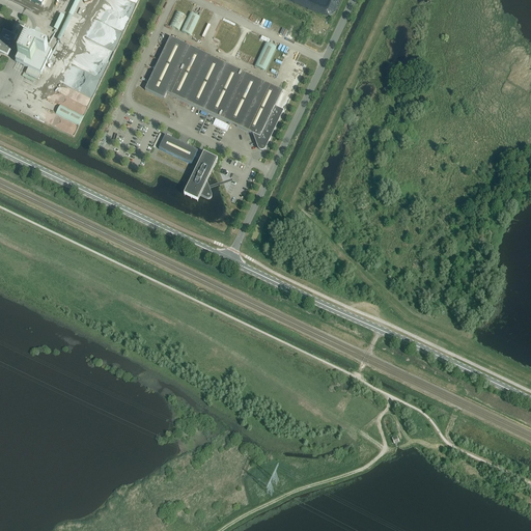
[(66,43),(82,0),(76,0),(73,9),(75,9),(72,18),(64,15),(59,30),(63,31),(60,39),(66,43)]
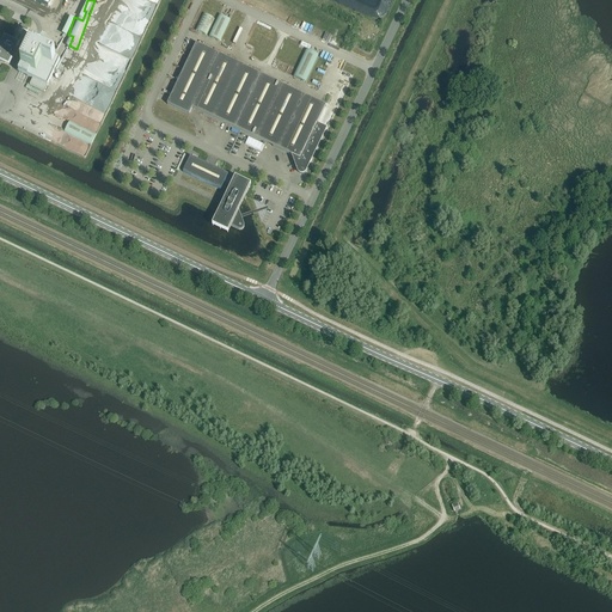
[(203,14),(195,30),(207,36),(215,19),(203,14)]
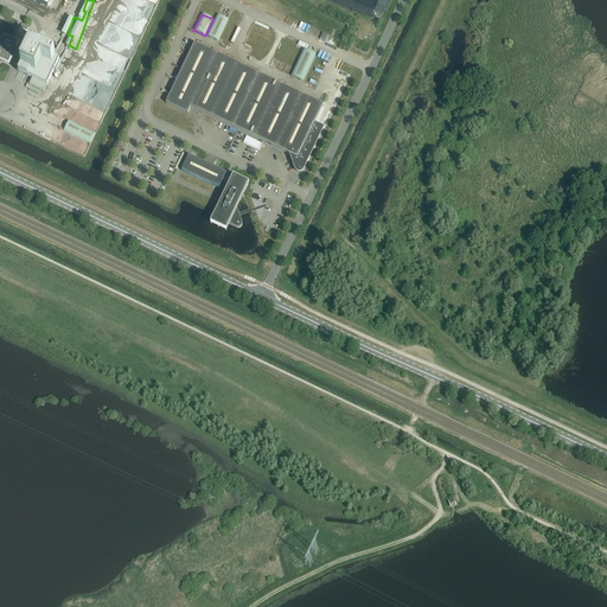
[(229,20),(218,16),(208,37),(218,42),(229,20)]
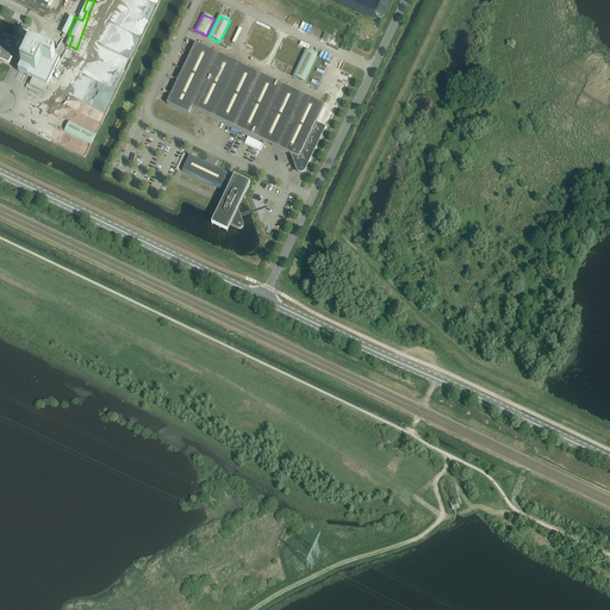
[(5,37),(2,43),(1,42),(0,43),(0,58),(8,63),(11,58),(13,58),(17,51),(14,51),(18,44),(5,37)]
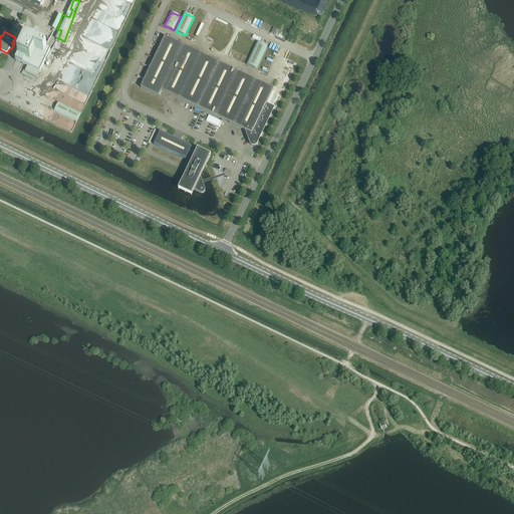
[(267,101),(273,88),(165,37),(141,88),(159,96),(162,91),(246,132),(250,145),(251,145),(251,146),(252,146),(252,147),(253,147),(254,147),(255,147),(255,146),(256,146),(256,145),(257,145),(259,138),(260,138),(261,135),(273,108),(274,108),(295,65),(289,62),(283,73),(282,73),(268,101),(267,101)]
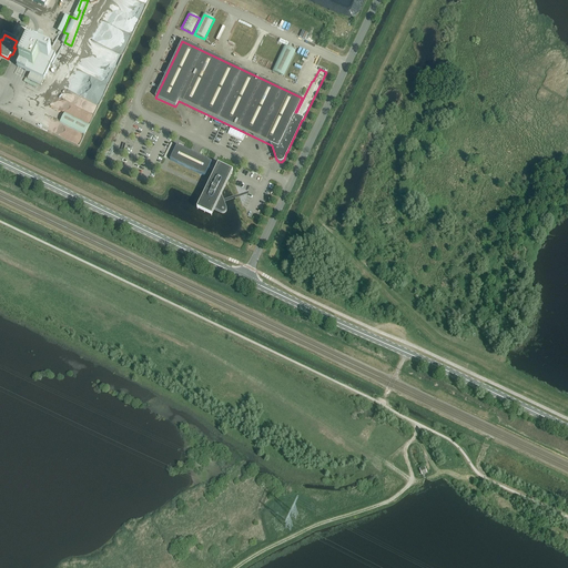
[(56,56),(43,50),(44,47),(40,44),(39,48),(29,43),(18,68),(30,73),(28,80),(41,87),(56,56)]
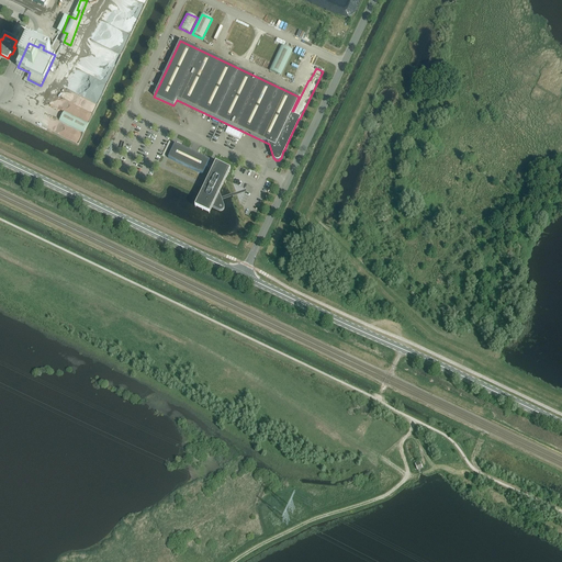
[(293,52),(283,46),(281,46),(270,71),(281,76),(293,52)]
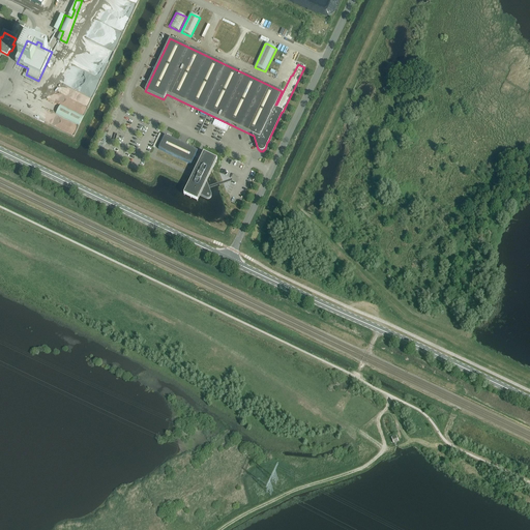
[(86,114),(92,96),(61,84),(55,101),(86,114)]
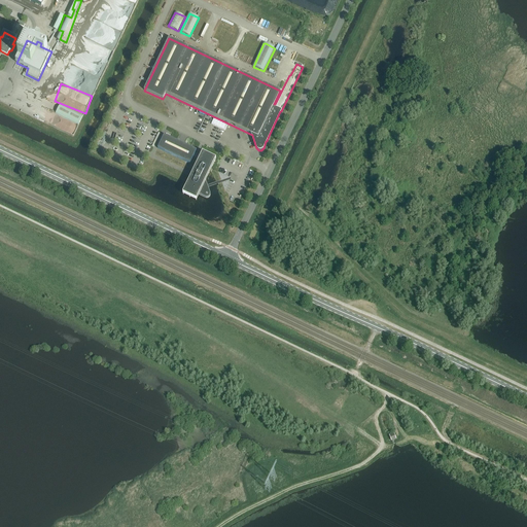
[(82,116),(62,106),(58,114),(78,125),(82,116)]
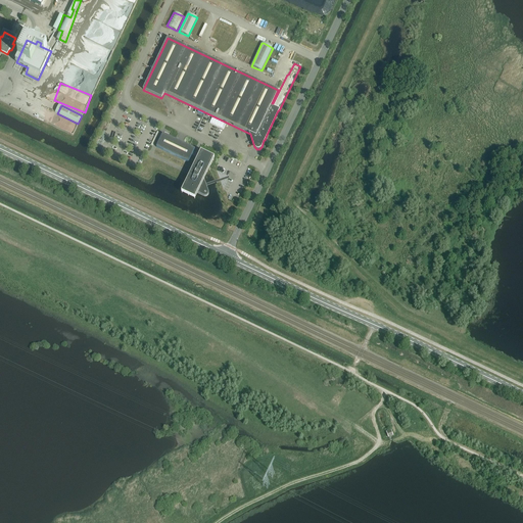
[(215,117),(212,123),(214,124),(223,128),(226,130),(229,125),(215,117)]
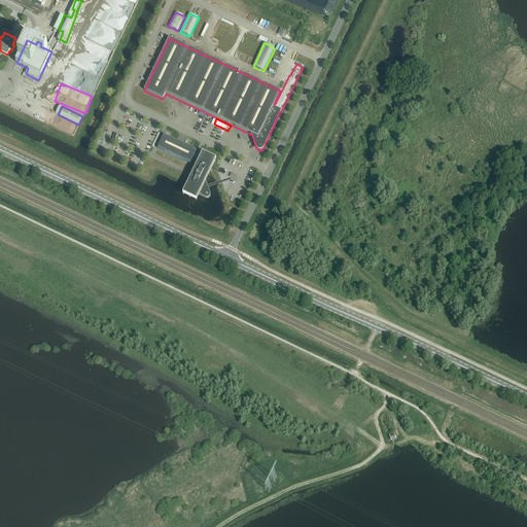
[(210,192),(207,185),(205,179),(209,171),(214,161),(203,154),(201,156),(195,153),(197,150),(164,135),(157,148),(190,164),(194,157),(200,161),(187,186),(183,194),(197,200),(199,195),(205,197),(206,197),(207,197),(208,197),(209,196),(210,195),(210,194),(210,192)]
